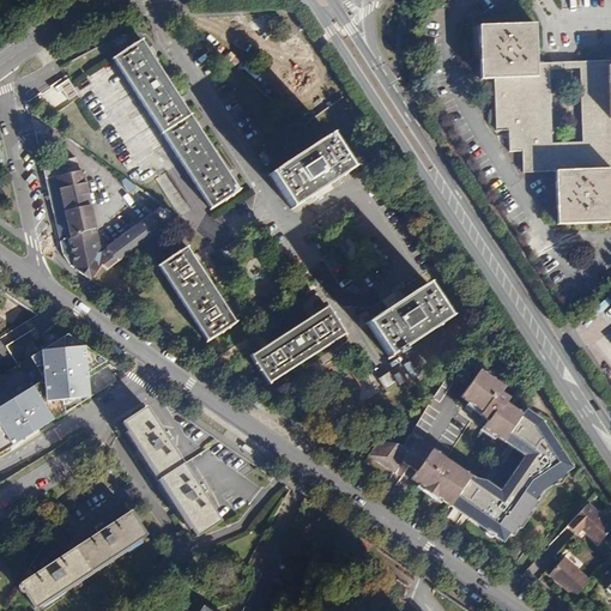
[(537,20),(481,22),(482,74),(495,74),(538,73),(538,61),(537,20)]
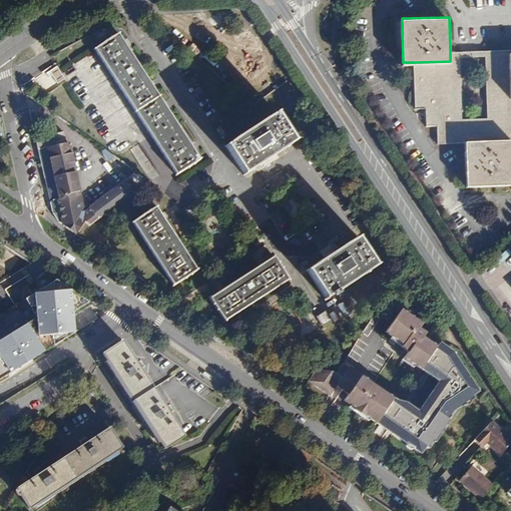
[(112,27),(89,42),(171,164),(194,149),(112,27)]
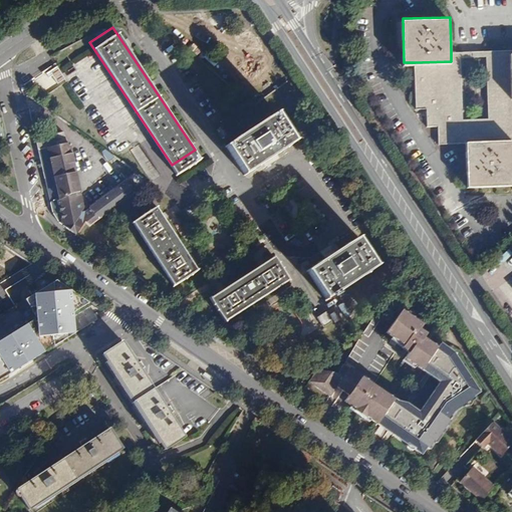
[(456,51),(451,51),(451,61),(415,62),(416,106),(426,106),(426,123),(438,124),(438,143),(465,142),(511,142),(511,76),(510,53),(511,53),(511,48),(492,50),(494,122),(457,123),(456,51)]
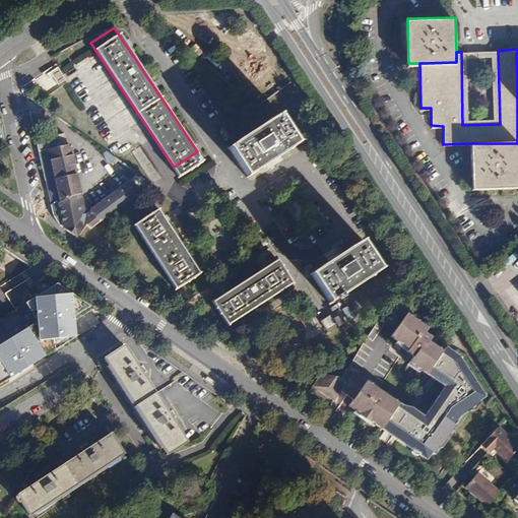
[(57,67),(49,72),(58,85),(65,80),(57,67)]
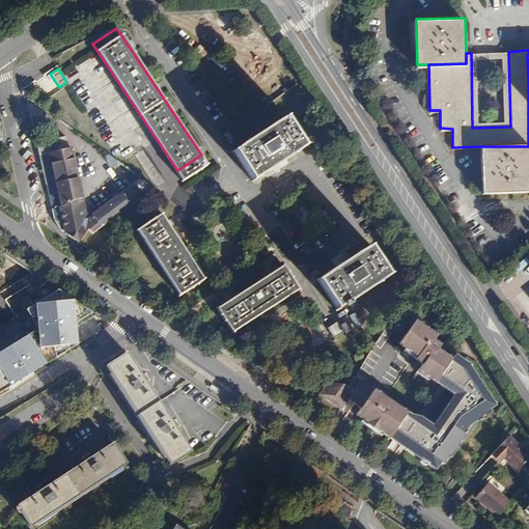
[(287,115),(237,150),(255,178),(307,144),(287,115)]
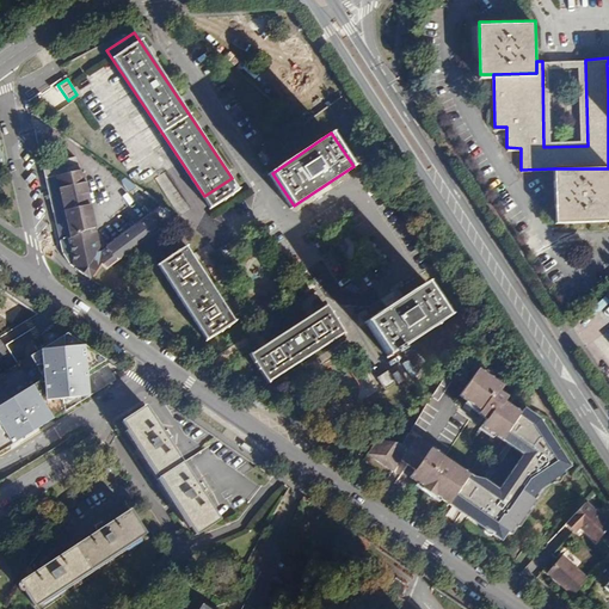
[(84,168),(47,177),(63,250),(77,266),(91,277),(102,263),(108,266),(110,265),(120,258),(134,247),(165,225),(159,216),(152,221),(149,216),(99,253),(96,247),(93,248),(91,244),(98,240),(94,234),(87,238),(84,229),(97,225),(84,168)]
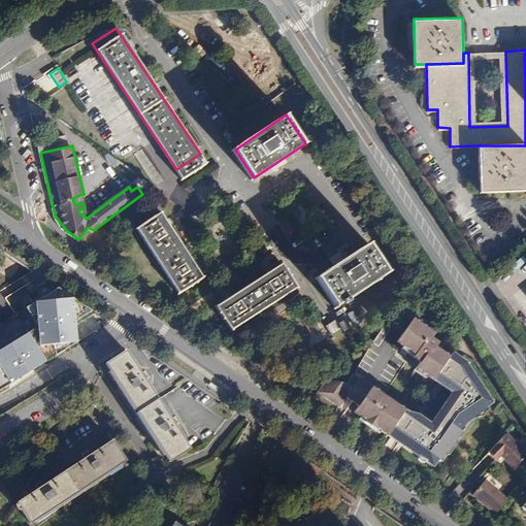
[(525,145),(478,145),(480,193),(525,191),(525,145)]
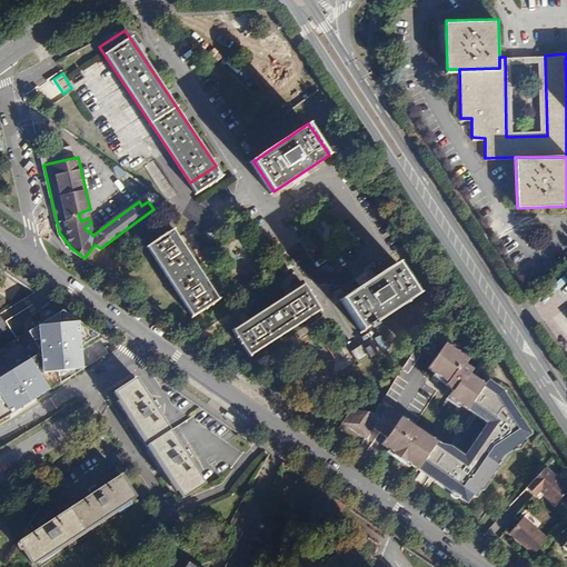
[(171,227),(147,244),(192,314),(217,297),(171,227)]
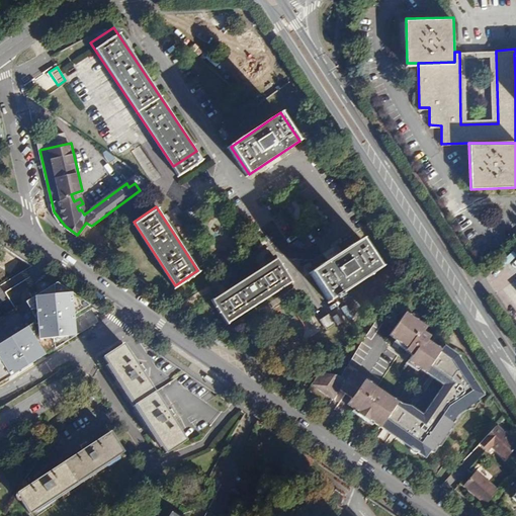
[(118,217),(113,209),(101,219),(107,226),(118,217)]
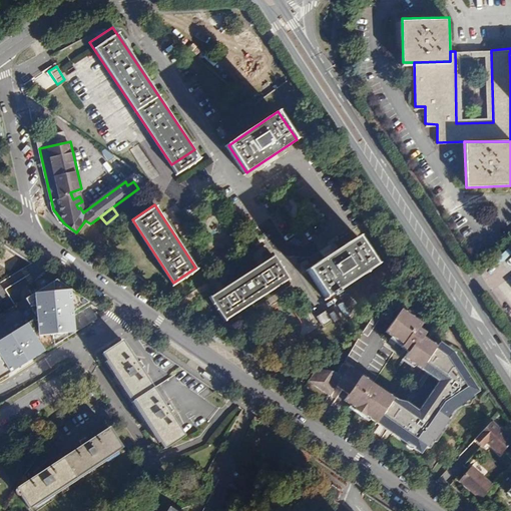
[(359,235),(310,269),(328,296),(377,264),(359,235)]
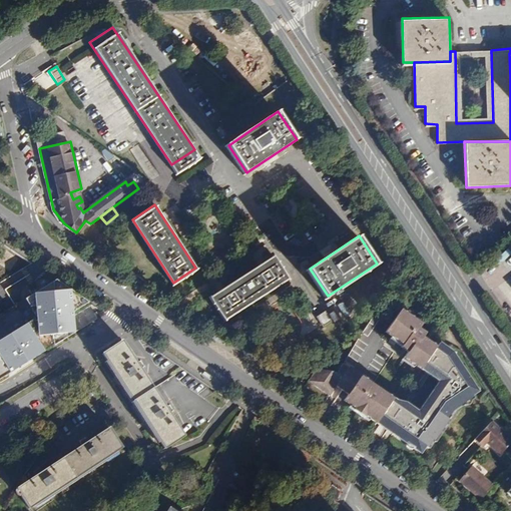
[(496,259),(501,264),(510,253),(510,247),(509,246),(496,259)]
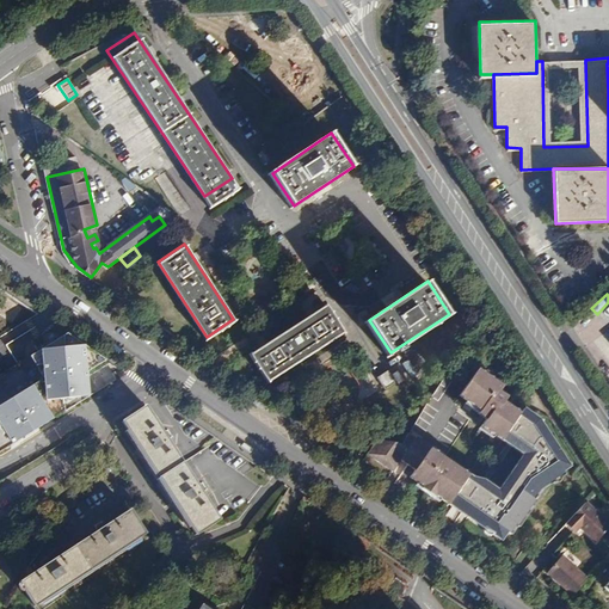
[(326,303),(251,352),(269,380),(345,331),(326,303)]
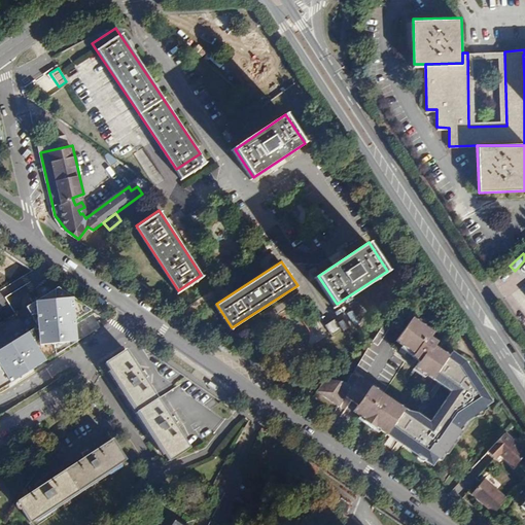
[(93,308),(60,285),(28,305),(39,323),(0,346),(0,387),(78,340),(76,318),(93,308)]
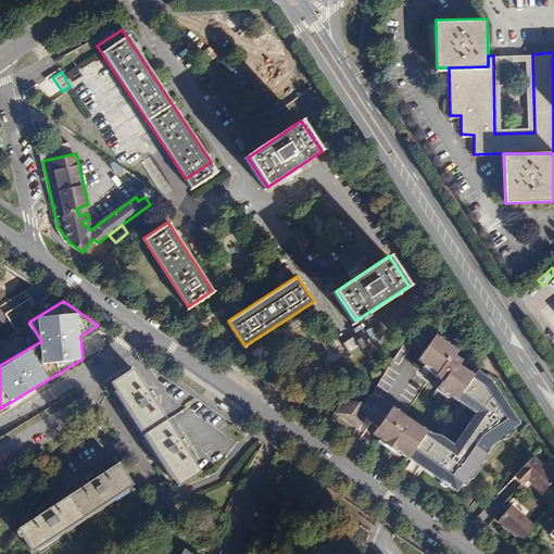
[(437,331),(419,355),(433,367),(440,359),(445,362),(437,372),(443,376),(439,381),(467,402),(486,375),(477,368),(475,372),(460,361),(463,357),(456,352),(458,348),(437,331)]
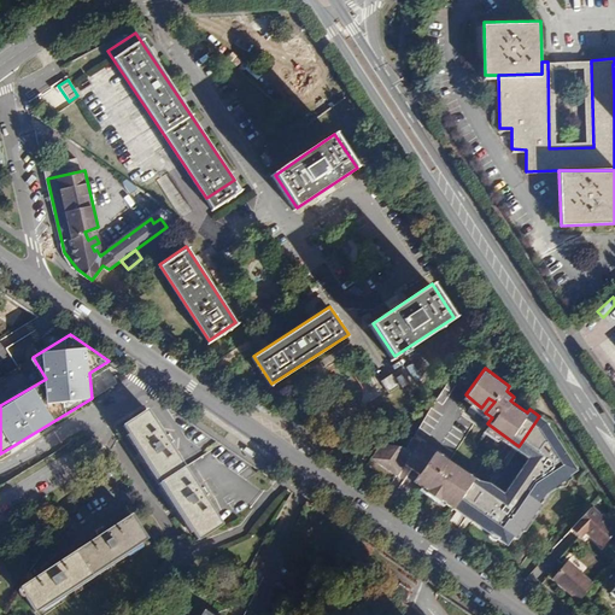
[(392,372),(382,378),(390,390),(399,384),(392,372)]
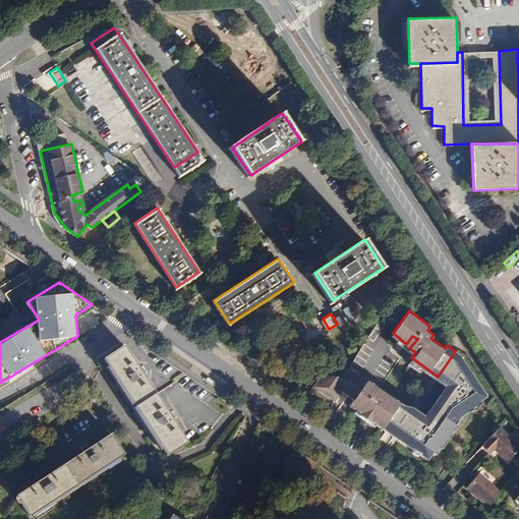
[(130,346),(110,360),(173,455),(193,442),(130,346)]
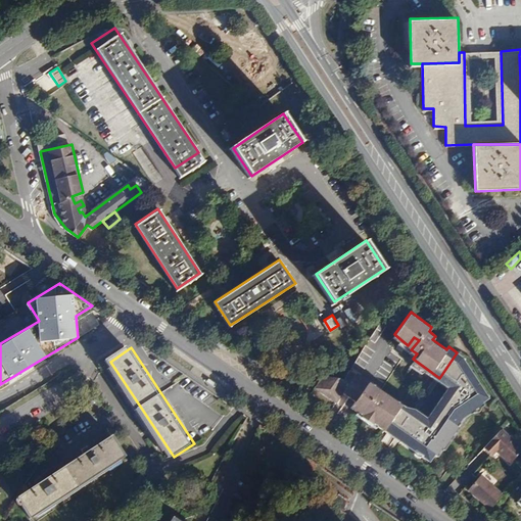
[(458,353),(457,352),(439,378),(448,385),(427,416),(415,407),(406,406),(401,403),(384,428),(428,460),(433,453),(437,455),(442,447),(443,448),(459,427),(457,426),(463,418),(482,403),(481,400),(486,396),(465,363),(463,364),(454,358),(458,353)]
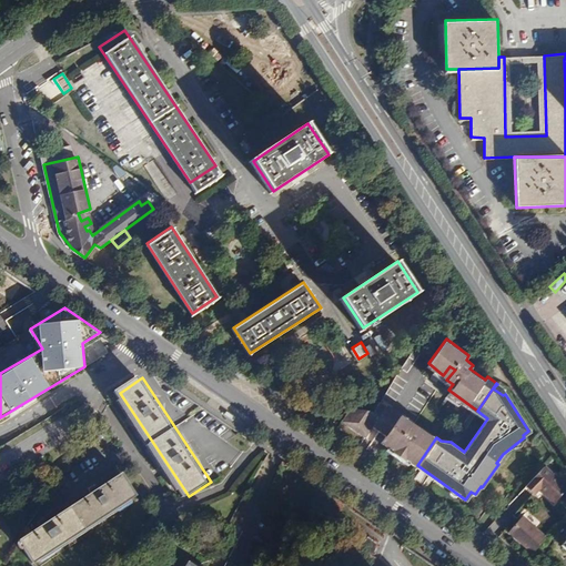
[(387,445),(407,418),(381,400),(374,411),(351,406),(343,418),(367,436),(375,426),(386,435),(382,441),(387,445)]
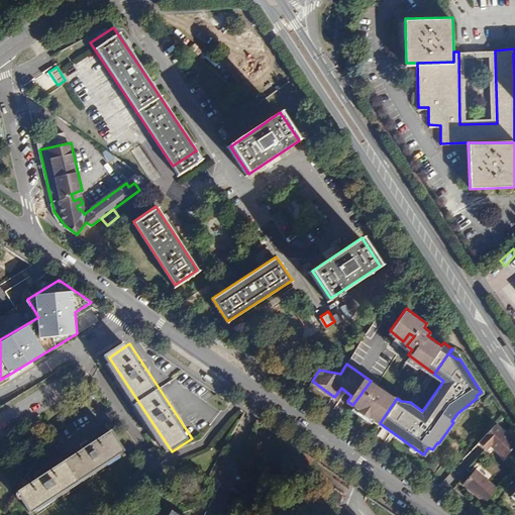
[(380,423),(397,398),(371,381),(352,405),(380,423)]
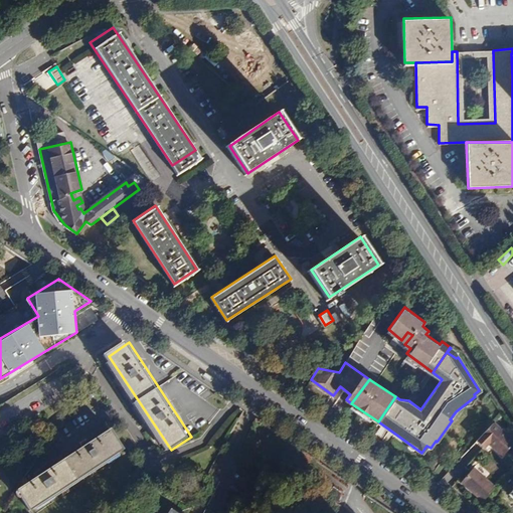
[(512,437),(495,420),(482,434),(503,455),(512,444),(512,437)]
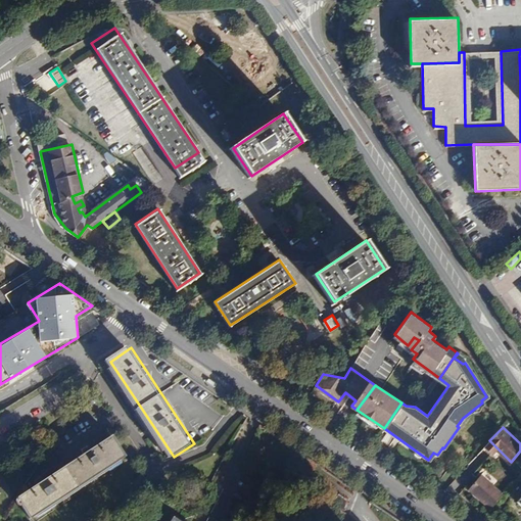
[(115,434),(20,495),(35,516),(129,455),(115,434)]
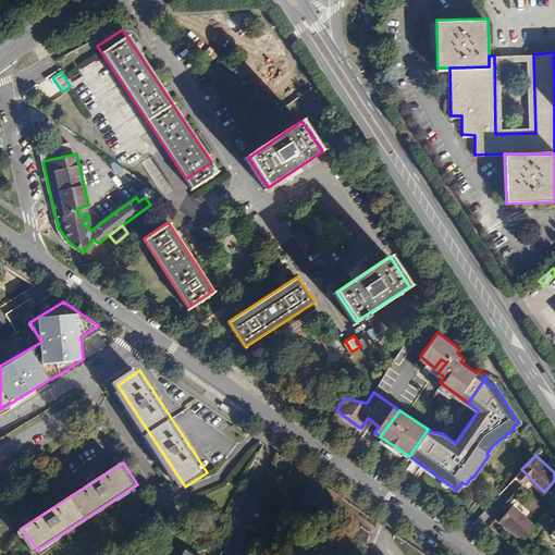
[(513,504),(500,519),(523,540),(537,525),(513,504)]
